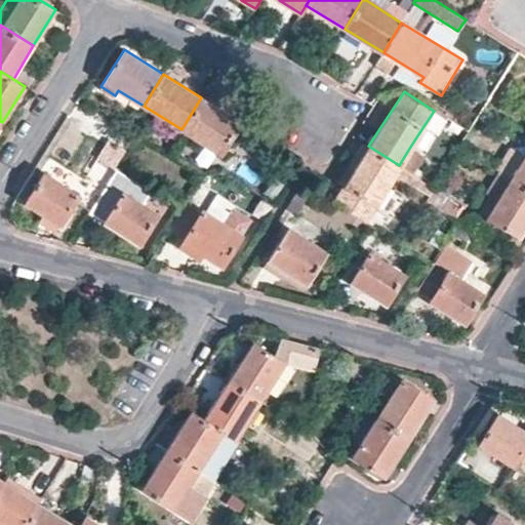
[(201,97),(182,129),(220,154),(240,122),(201,97)]
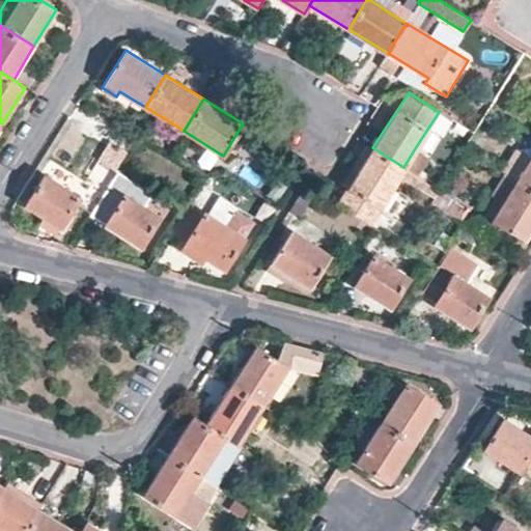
[(452,121),(439,112),(428,128),(443,137),(452,121)]
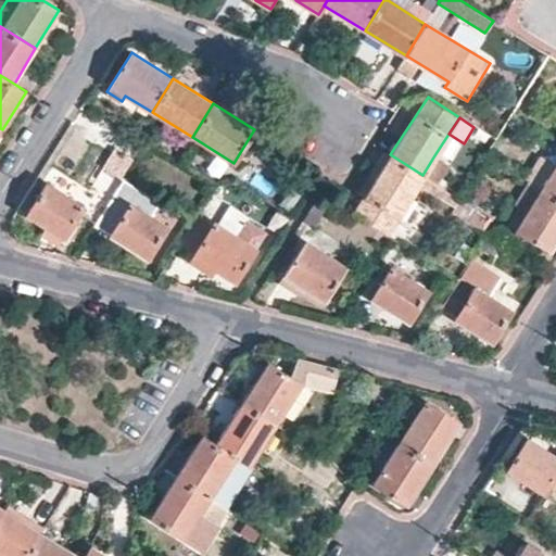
[(386,232),(422,175),(390,154),(353,211),(386,232)]
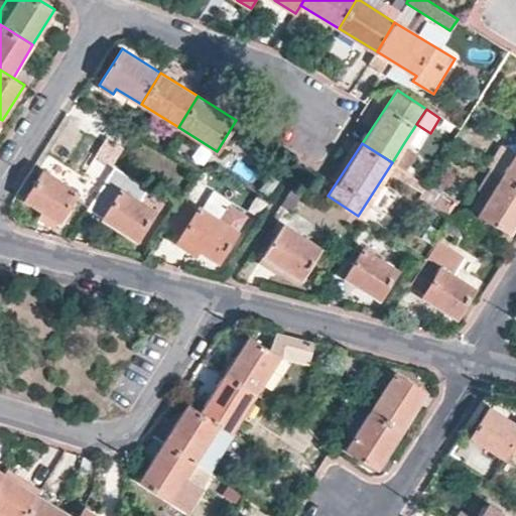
[(417,152),(403,144),(392,162),(406,170),(417,152)]
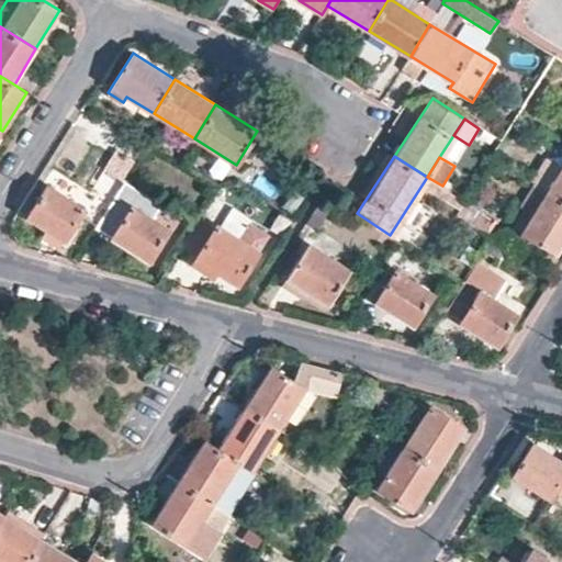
[(561,199),(561,166),(547,190),(561,199)]
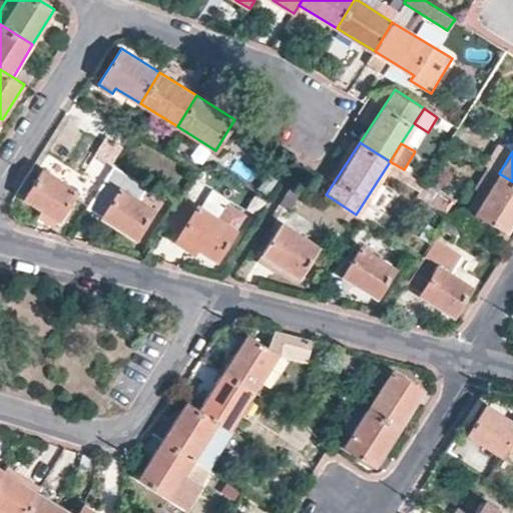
[(105,178),(115,162),(103,155),(92,170),(105,178)]
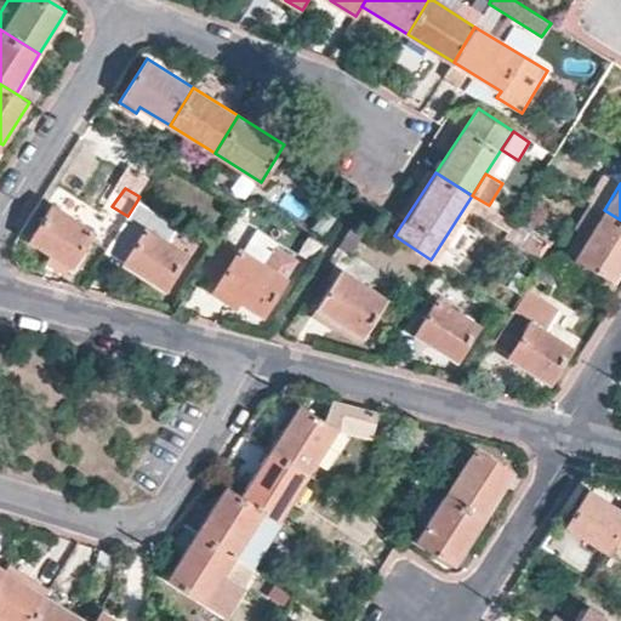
[(127,216),(107,251),(165,288),(187,252),(167,240),(178,222),(140,197),(127,216)]
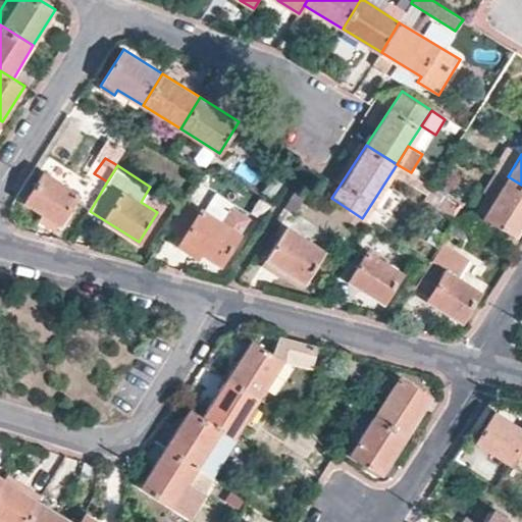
[(431,186),(442,169),(436,166),(426,183),(431,186)]
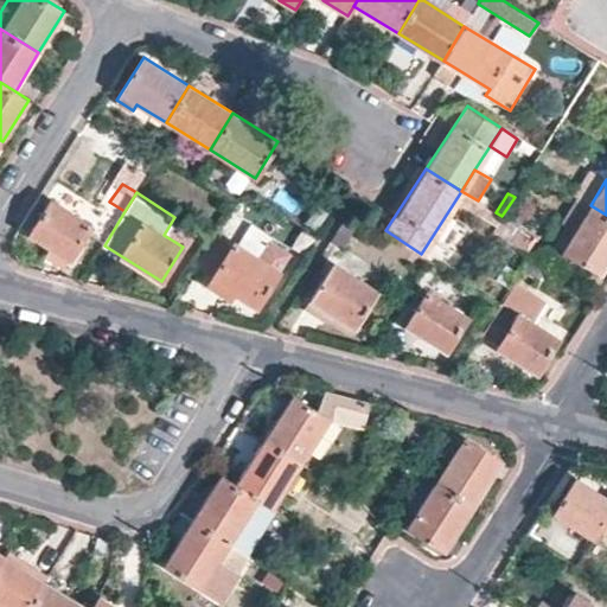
[(606,263),(606,215),(590,205),(576,196),(560,222),(575,231),(563,251),(600,275),(606,263)]
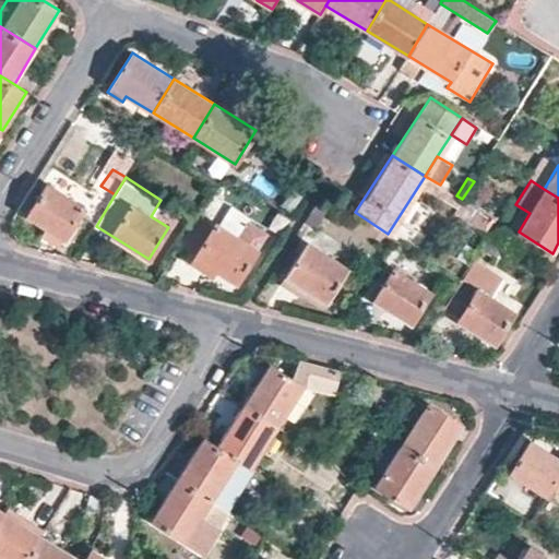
[(84,205),(49,183),(30,217),(66,239),(84,205)]
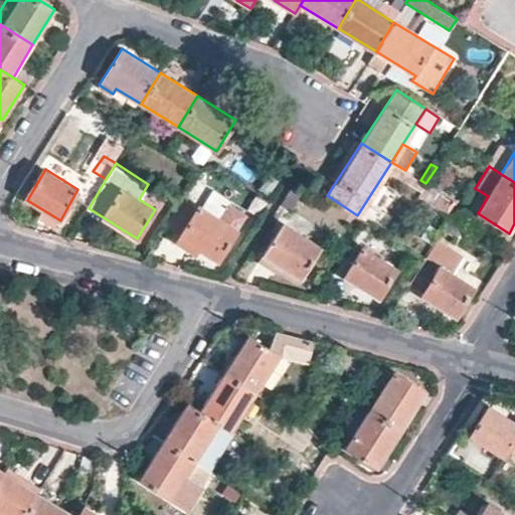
[(304,188),(294,182),(280,204),(291,209),(304,188)]
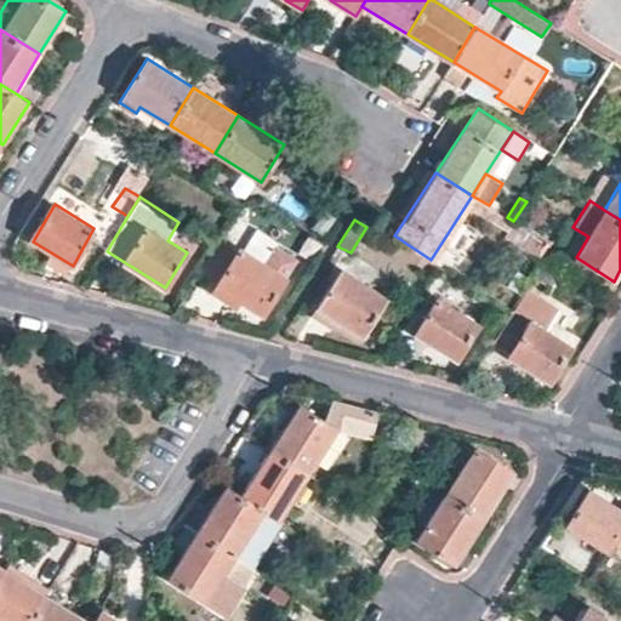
[(502,239),(535,260),(545,244),(512,224),(502,239)]
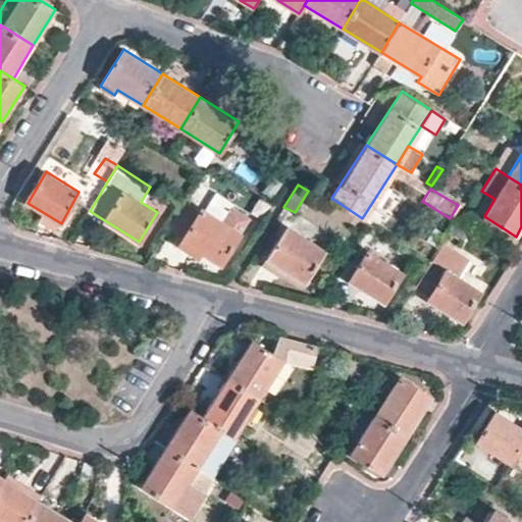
[(250,217),(232,206),(233,204),(215,192),(204,209),(202,208),(183,240),(222,264),(250,217)]
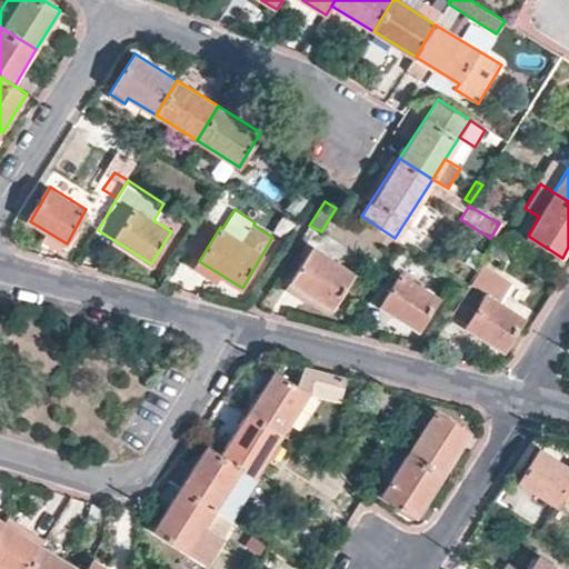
[(291,281),(332,308),(353,275),(312,249),(291,281)]
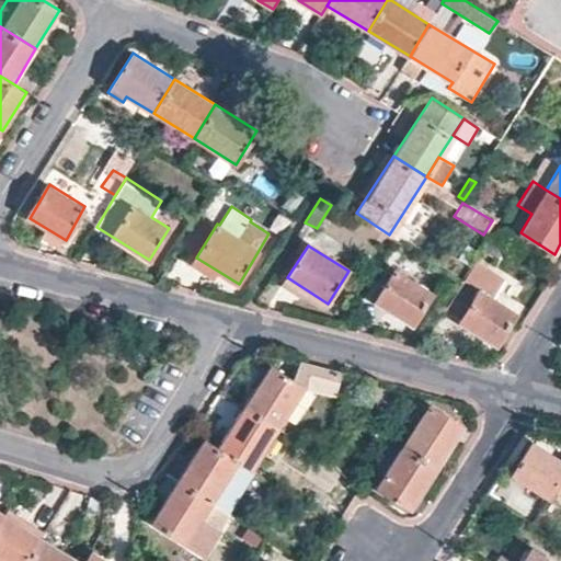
[(505,277),(476,259),(462,279),(492,298),(505,277)]
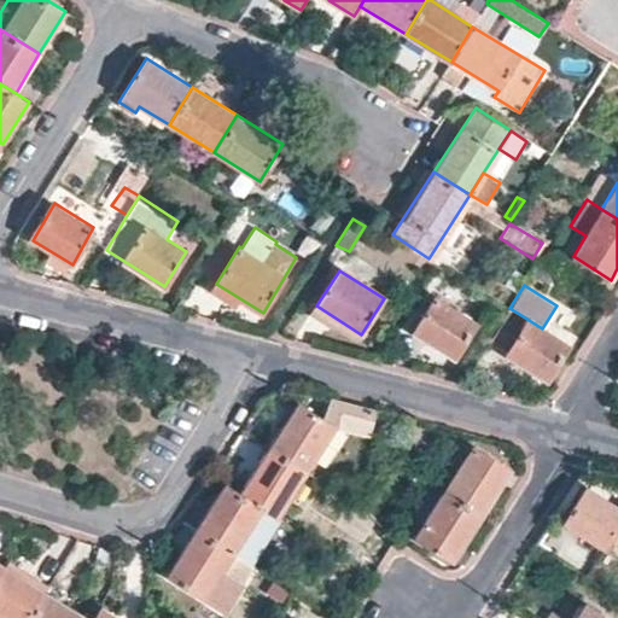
[(474,324),(432,296),(412,331),(453,357),(474,324)]
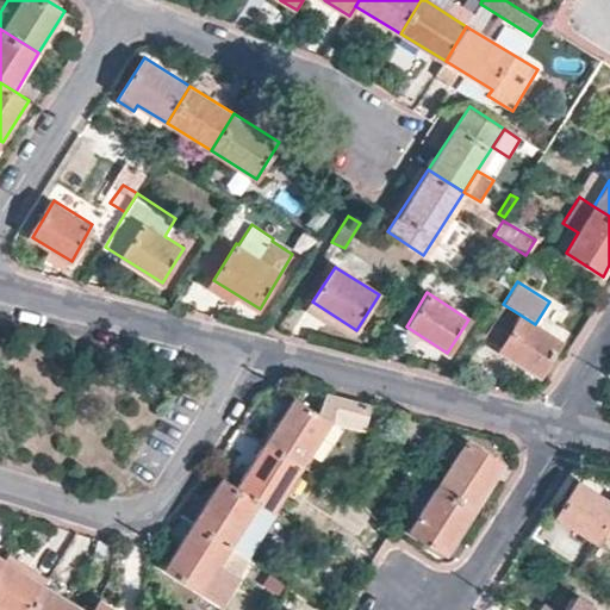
[(352,338),(356,330),(312,302),(306,310),(352,338)]
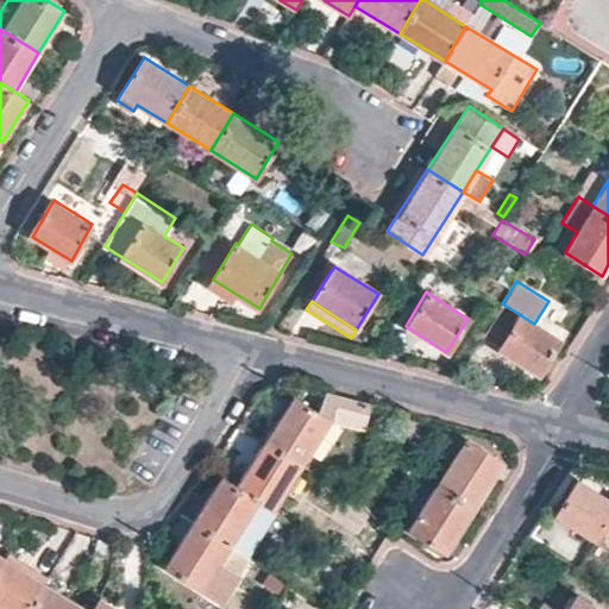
[(558,340),(502,305),(483,333),(501,344),(497,349),(539,375),(558,340)]
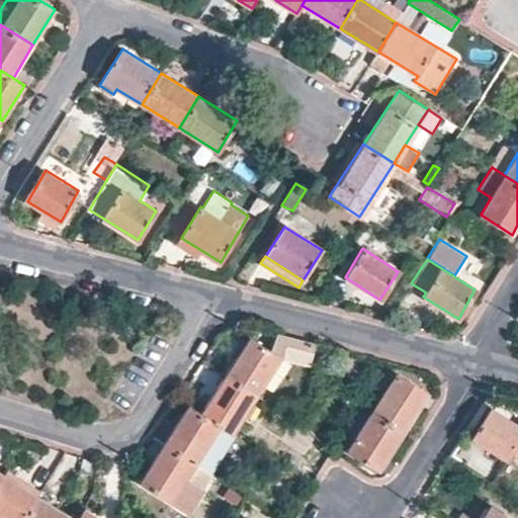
[(272,368),(278,358),(289,360),(310,366),(316,344),(295,339),(276,334),(268,351),(249,338),(226,374),(257,395),(272,368)]
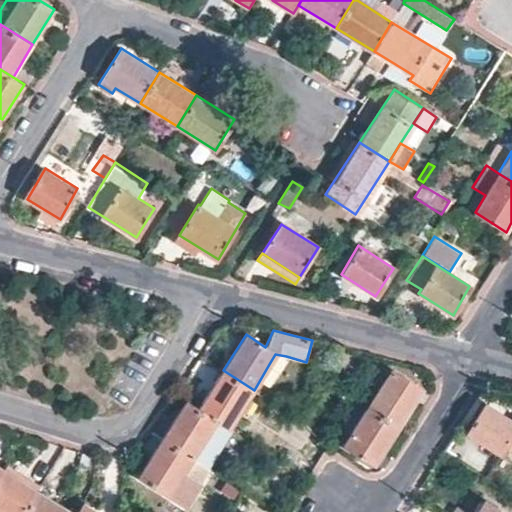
[(286,356),(275,354),(269,364),(276,368),(285,360),(286,356)]
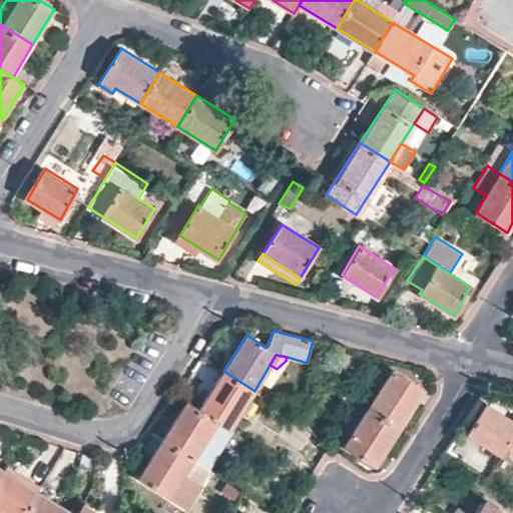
[(199,410),(217,421),(230,429),(232,426),(252,393),(254,391),(223,371),(199,410)]
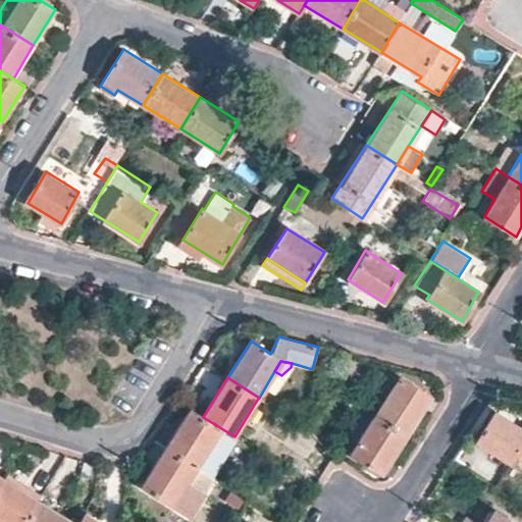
[(374,417),(405,437),(430,396),(399,377),(374,417)]
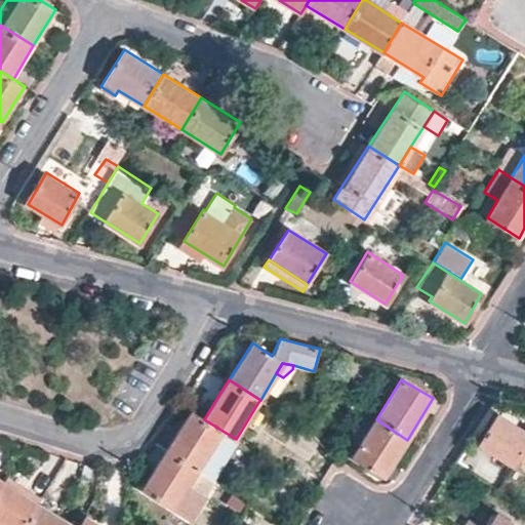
[(270,408),(258,402),(238,436),(248,443),(270,408)]
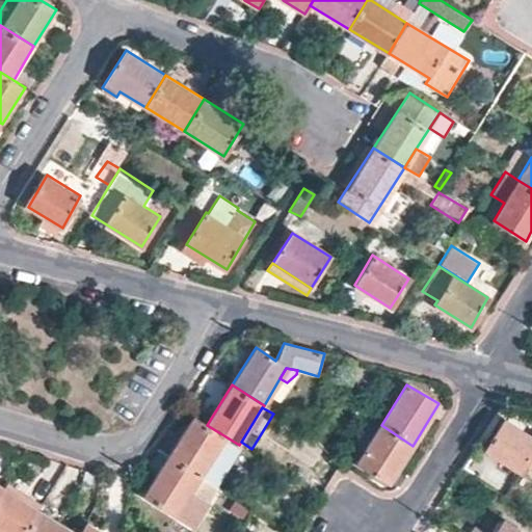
[(168,456),(200,477),(225,436),(207,425),(193,416),(168,456)]
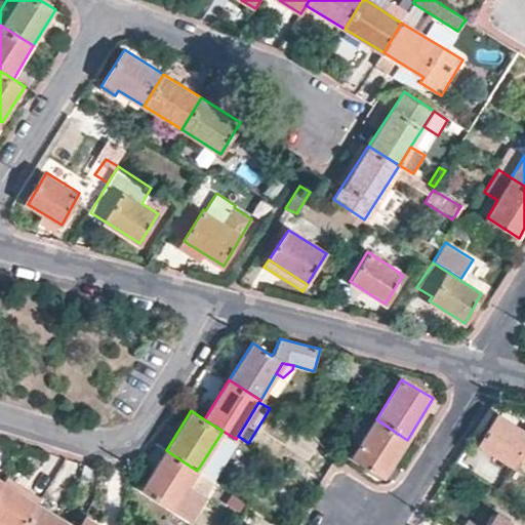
[(513,466),(519,456),(524,446),(524,431),(497,413),(478,443),(513,466)]
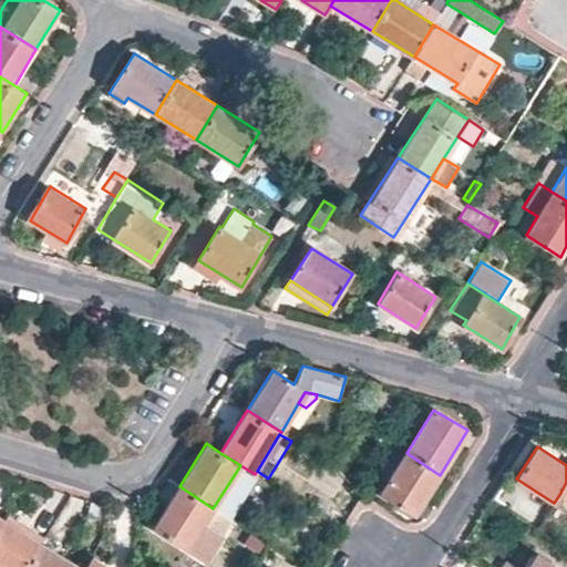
[(414,516),(440,475),(406,453),(381,494),(414,516)]
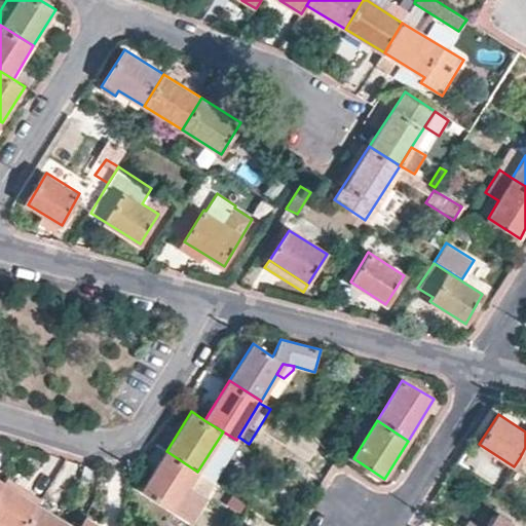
[(197,472),(166,451),(143,489),(193,522),(216,484),(216,483),(204,476),(197,472)]
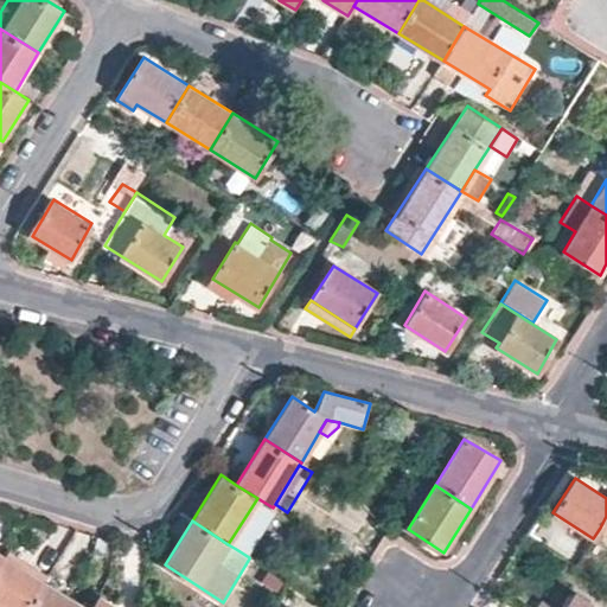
[(256,543),(246,536),(236,549),(249,557),(256,543)]
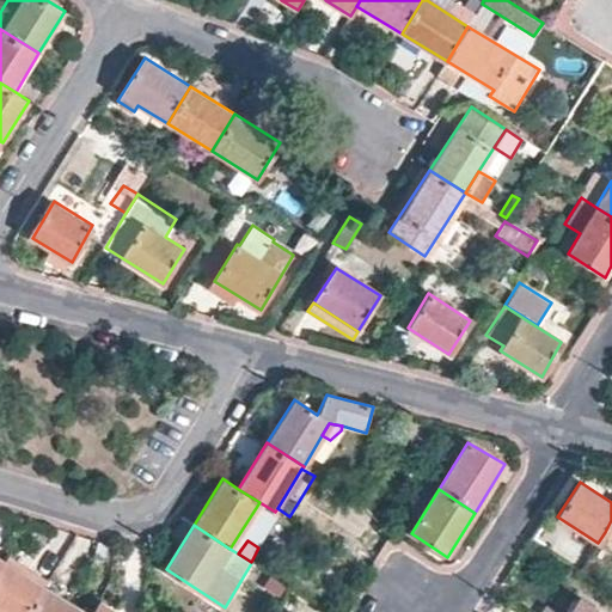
[(0,606),(8,611),(28,611),(44,586),(2,561),(0,564),(0,606)]
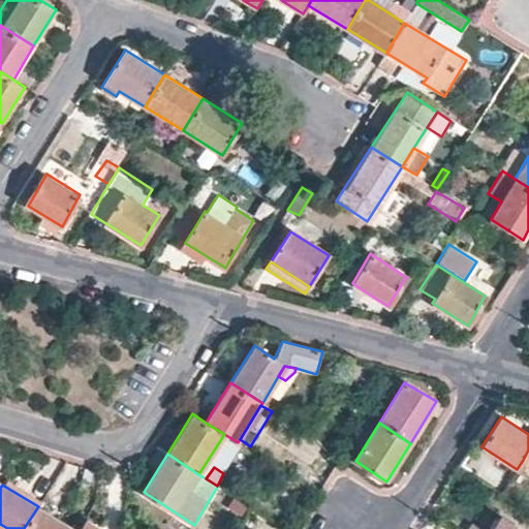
[(72,528),(38,506),(24,528),(72,528)]
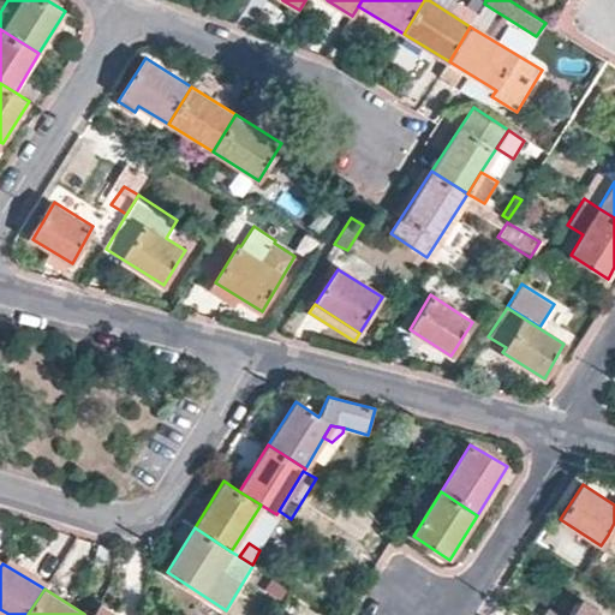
[(88,614),(119,614),(97,601),(88,614)]
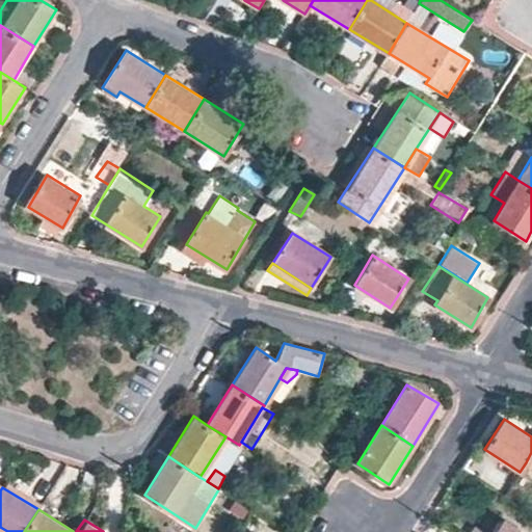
[(521,531),(503,521),(495,531),(521,531)]
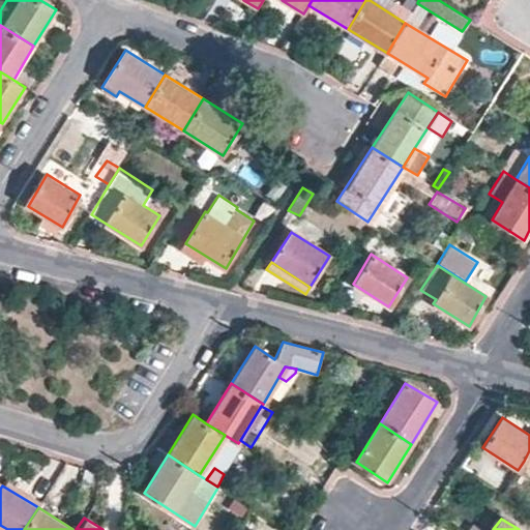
All buildings are outlined.
